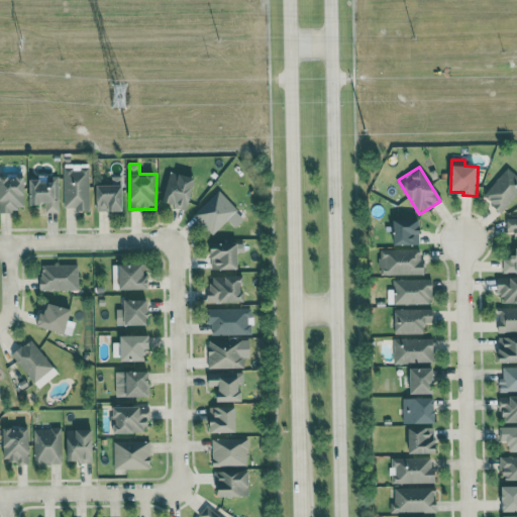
[(483,193),(500,211),(516,194),(516,175),(510,168),(483,193)]
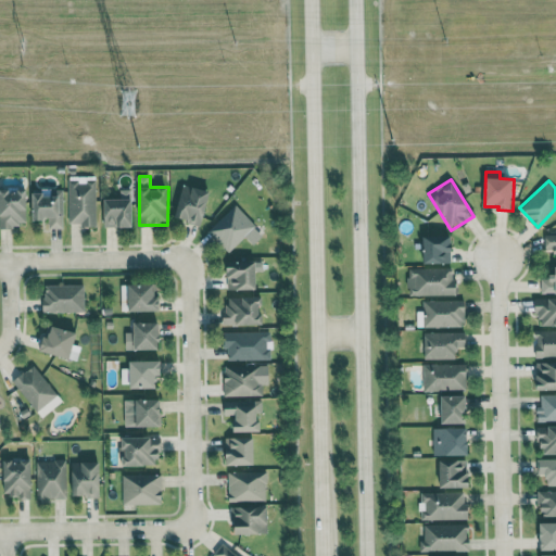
[(68,181),(68,223),(81,223),(81,227),(97,227),(97,181),(68,181)]
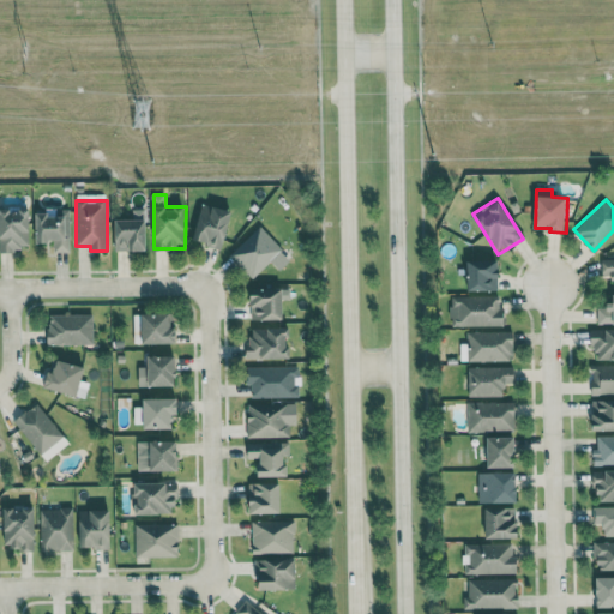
[(224,247),(232,211),(202,205),(194,241),(224,247)]
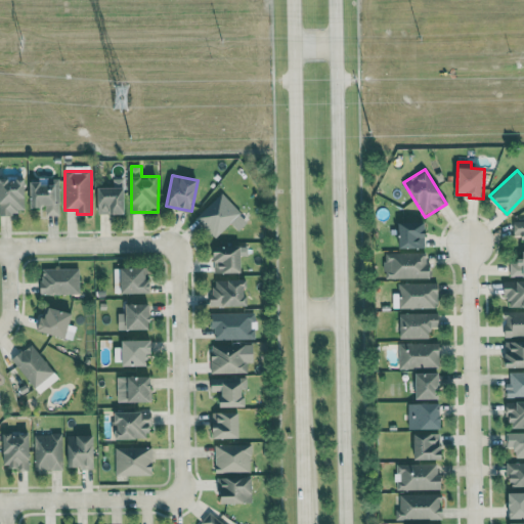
[(0,177),(0,215),(15,215),(15,210),(26,210),(26,178),(0,177)]
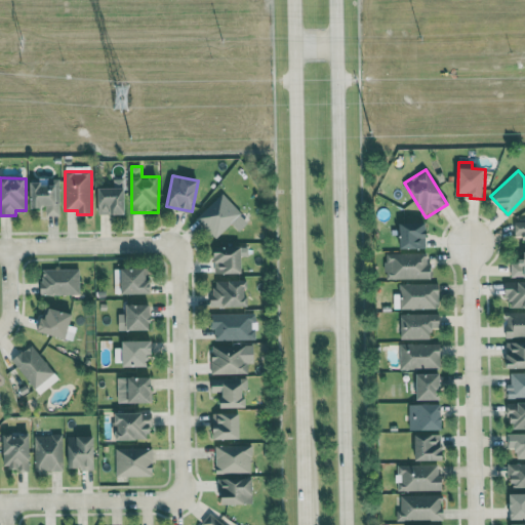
[(59,179),(48,179),(48,183),(31,183),(32,208),(46,208),(46,215),(61,215),(59,179)]
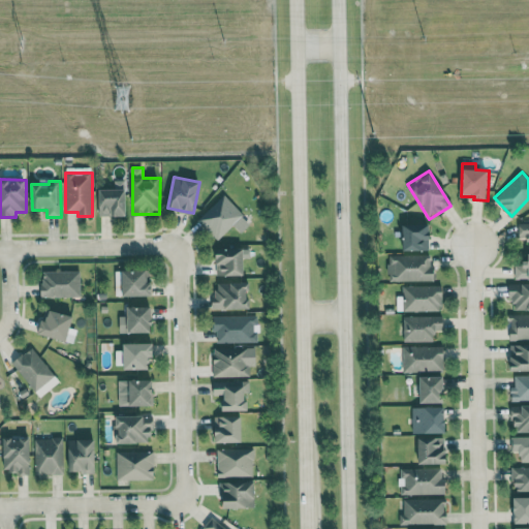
[(100,216),(127,216),(126,181),(115,181),(115,189),(100,189),(100,216)]
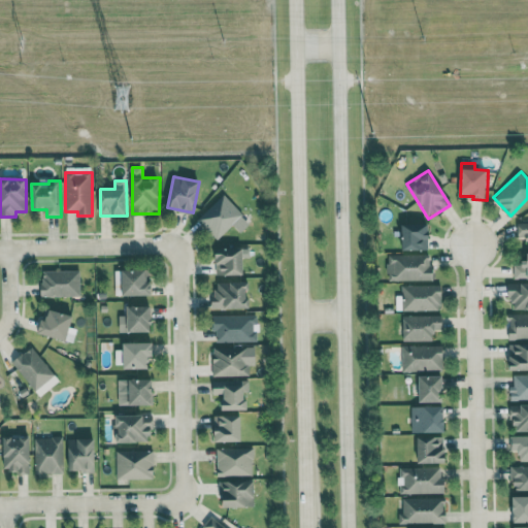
[(234,225),(241,232),(251,224),(224,194),(197,219),(217,240),(234,225)]
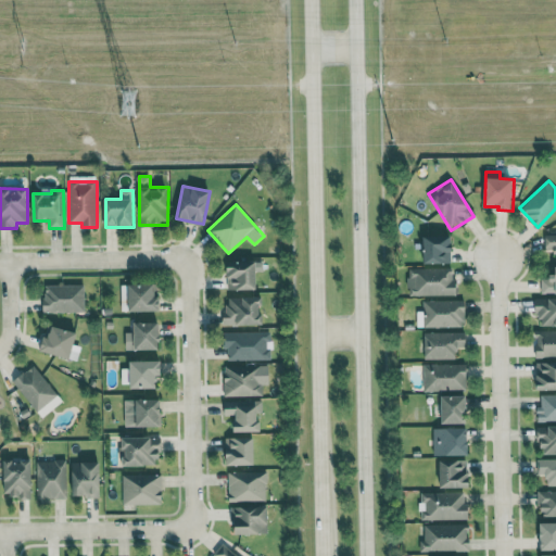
[(424,263),(452,264),(453,237),(425,236),(424,263)]
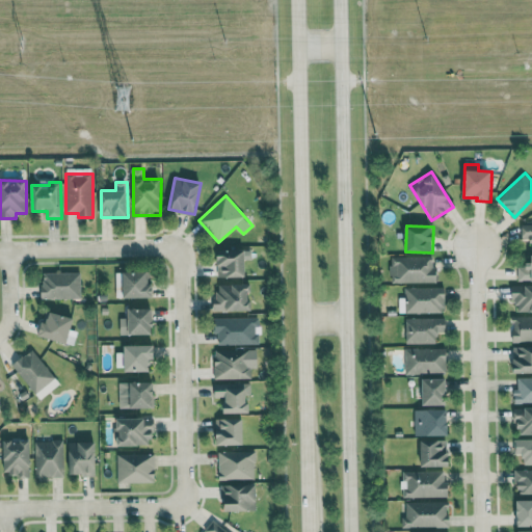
[(246,276),(246,250),(218,250),(218,277),(246,276)]
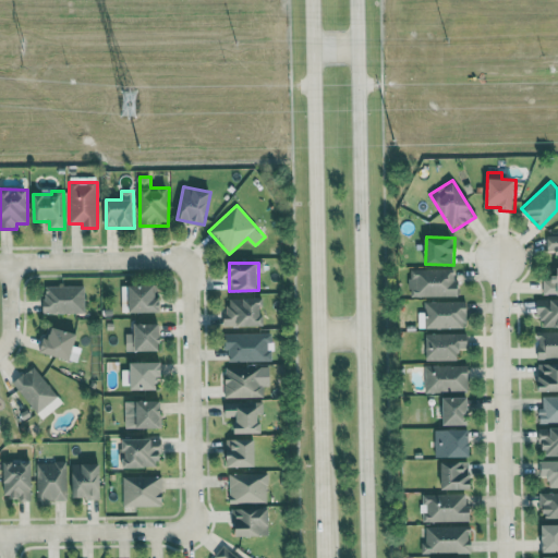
[(409,269),(409,296),(457,295),(457,269),(409,269)]
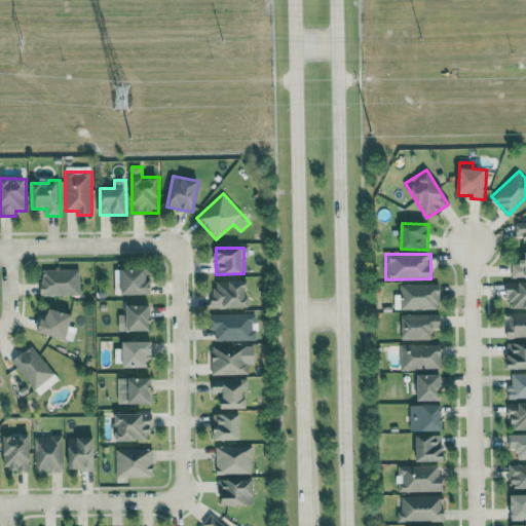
[(151,295),(150,268),(122,269),(123,295),(151,295)]
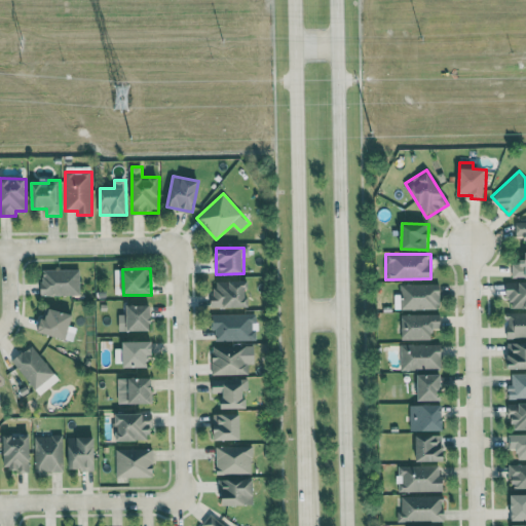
[(80,295),(80,269),(41,270),(42,296),(80,295)]
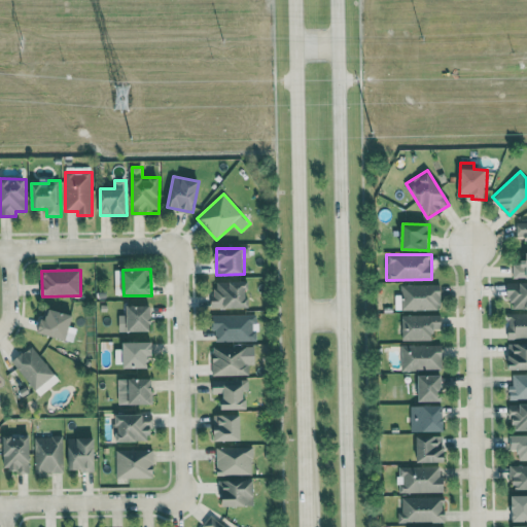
[(249,307),(248,281),(213,282),(214,308),(249,307)]
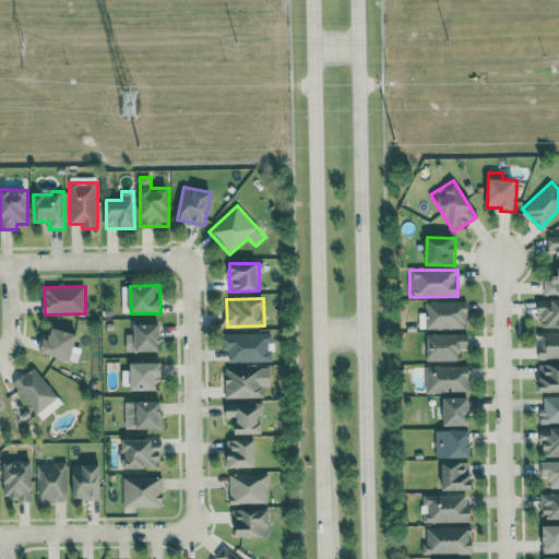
[(426,329),(467,329),(467,301),(425,302),(426,329)]
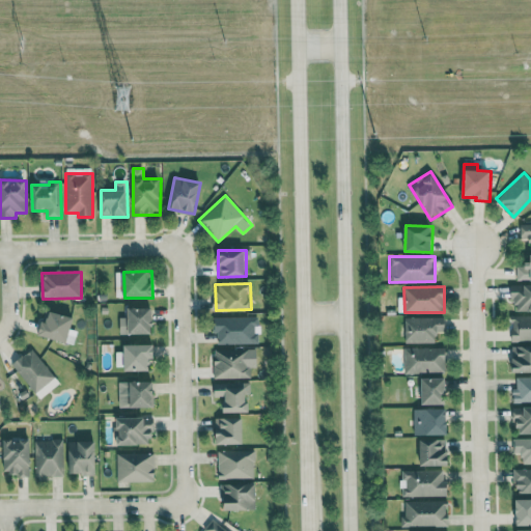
[(154,308),(127,309),(127,317),(120,317),(120,335),(154,334),(154,308)]
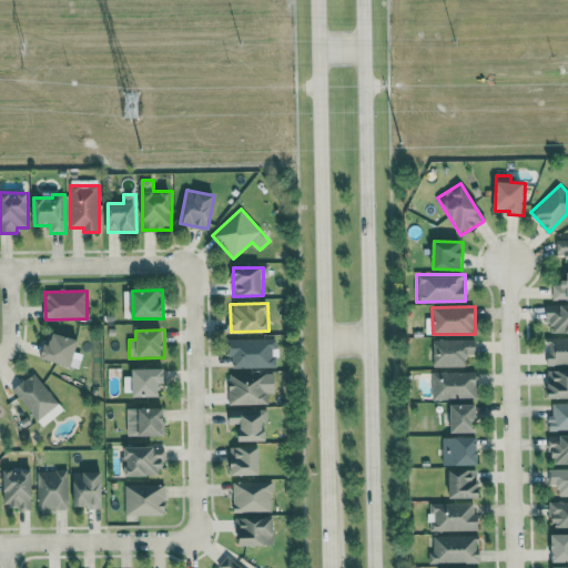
[(72,367),(81,341),(54,333),(50,346),(44,344),(40,357),(72,367)]
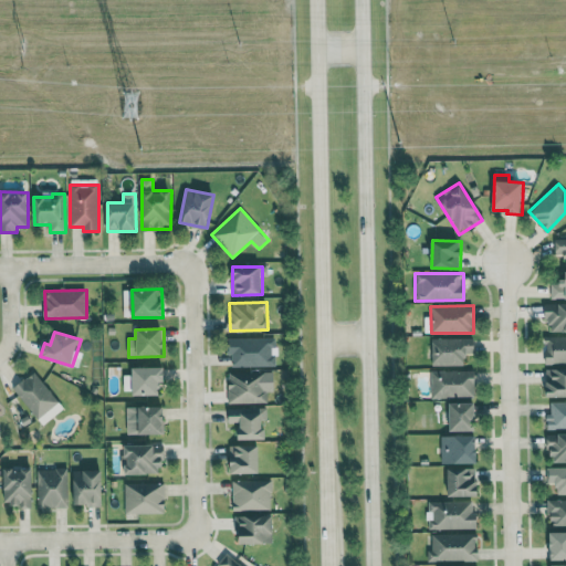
[(232,366),(272,366),(272,347),(275,347),(274,338),(228,338),(228,355),(232,355),(232,366)]
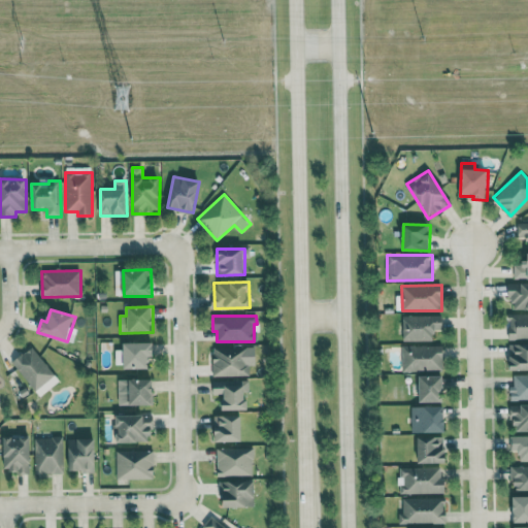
[(433,340),(433,332),(442,332),(442,316),(402,316),(402,341),(433,340)]
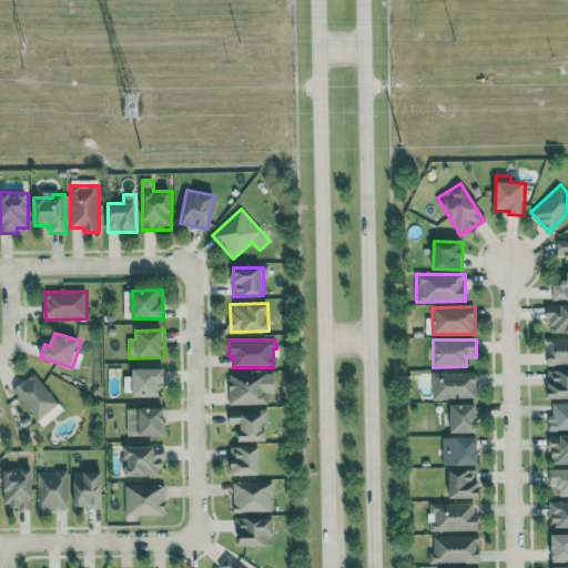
[(165,368),(132,369),(132,397),(161,396),(161,384),(166,384),(165,368)]
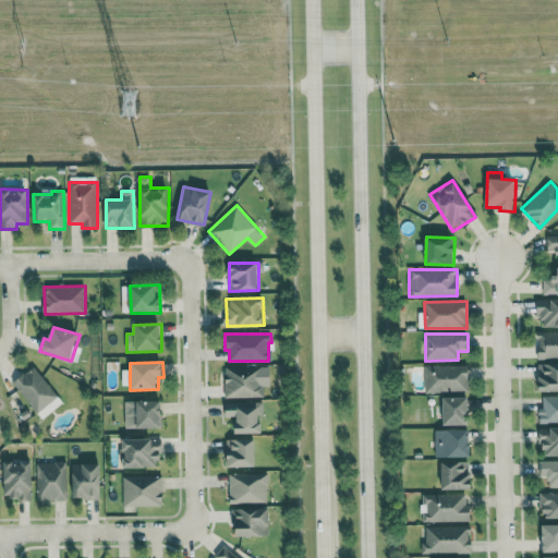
[(557,364),(538,365),(540,392),(557,391),(557,364)]
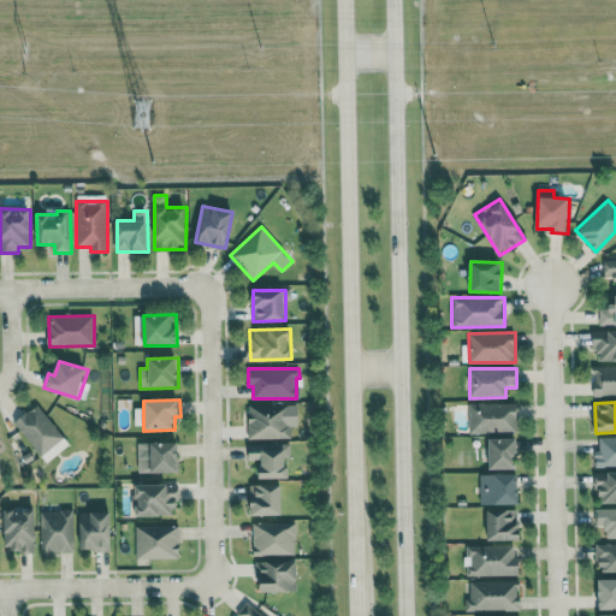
[(469,404),(469,433),(517,433),(517,403),(469,404)]
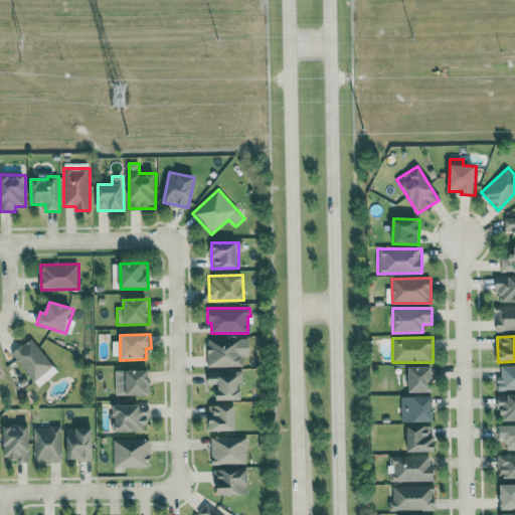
[(57,373),(33,338),(13,352),(37,387),(57,373)]
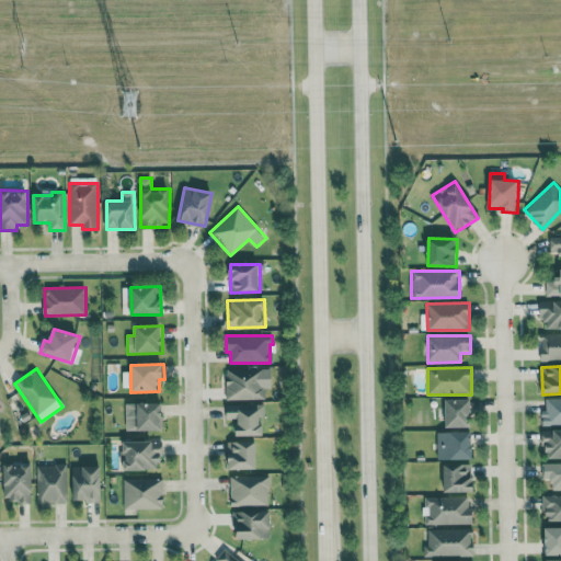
[(272,388),(271,368),(226,369),(227,400),(265,399),(265,388),(272,388)]
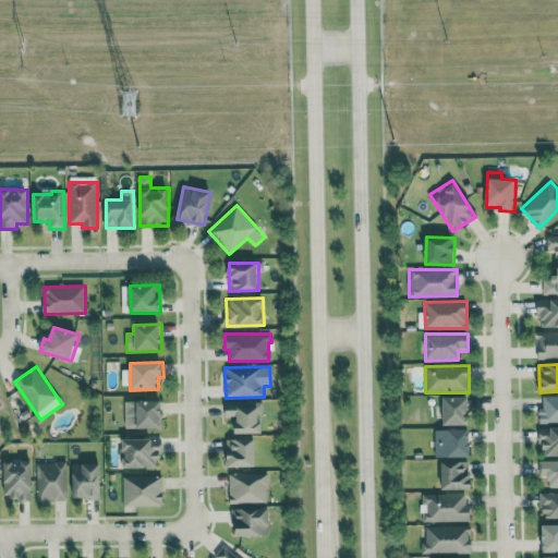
[(469,398),(445,398),(446,426),(470,425),(469,398)]
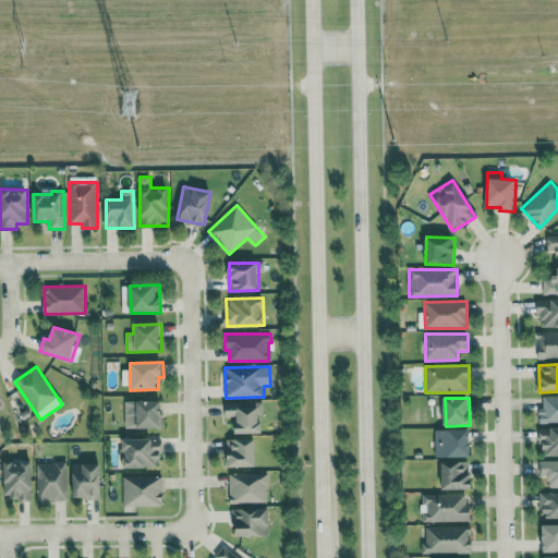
[(162,401),(125,402),(125,428),(164,428),(162,401)]
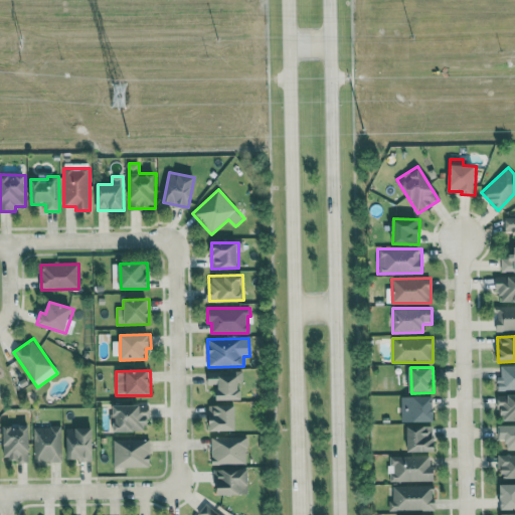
[(243,370),(207,371),(207,386),(218,385),(218,400),(241,400),(241,382),(243,382),(243,370)]
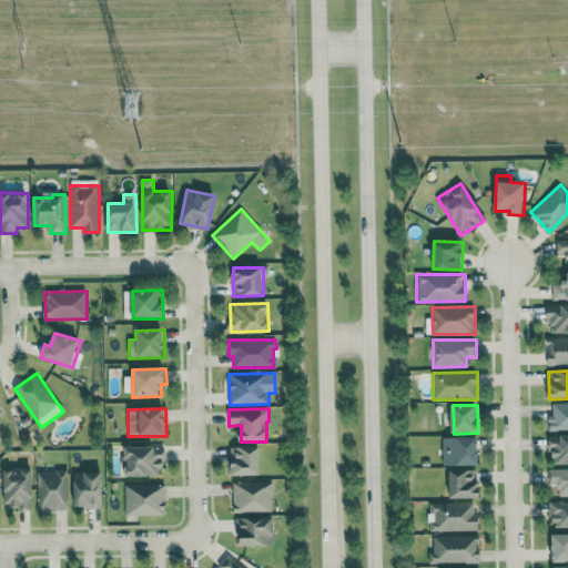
[(479,437),(443,438),(443,466),(480,465),(479,437)]
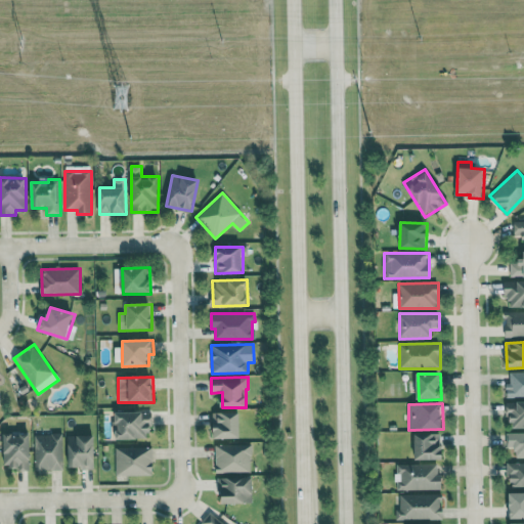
[(115,413),(115,439),(151,438),(150,412),(115,413)]
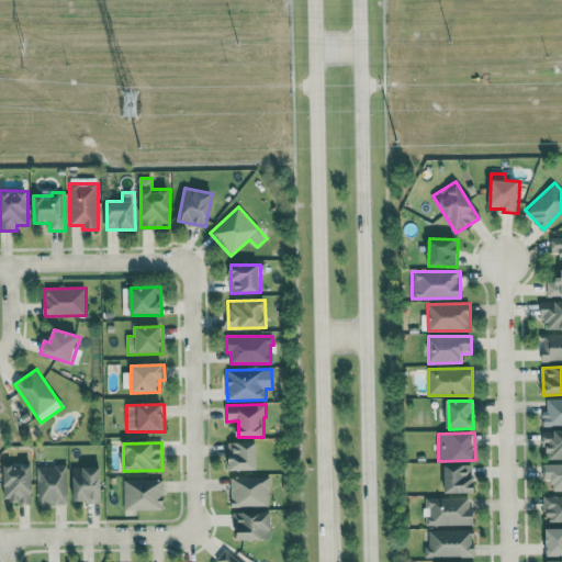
[(228,442),(228,471),(259,470),(258,442),(228,442)]
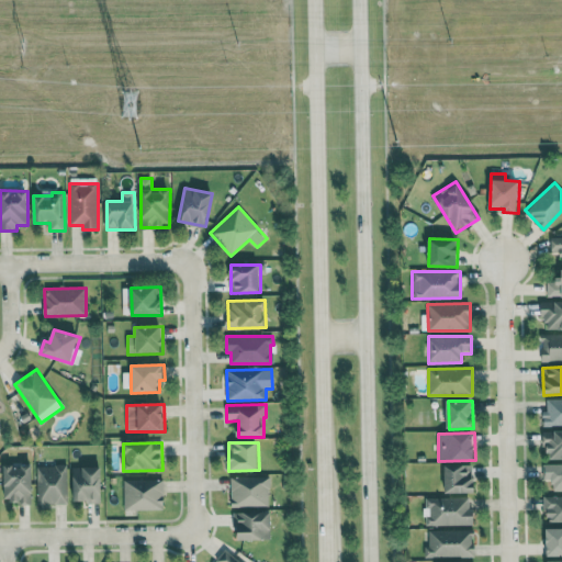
[(3,502),(32,503),(33,465),(4,464),(3,502)]
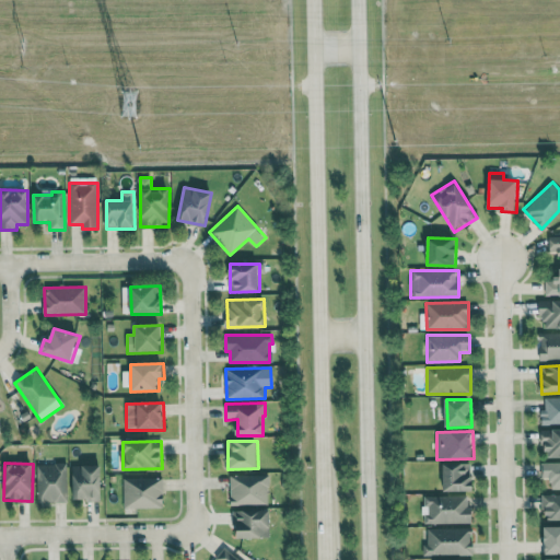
[(67,463),(36,464),(37,503),(68,502),(67,463)]
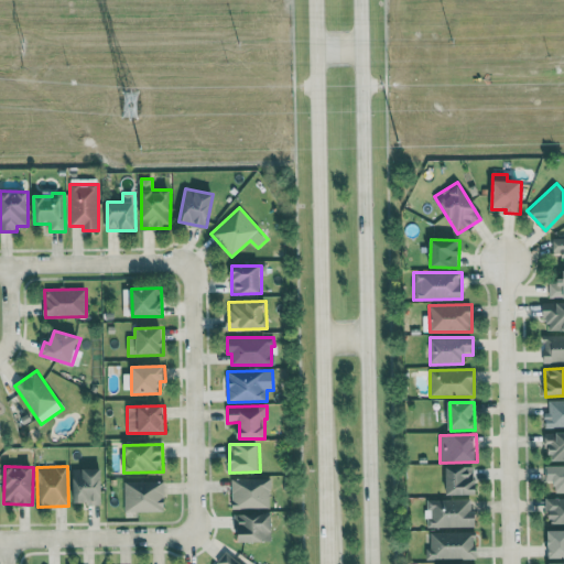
[(476,466),(447,467),(447,496),(476,495),(476,466)]
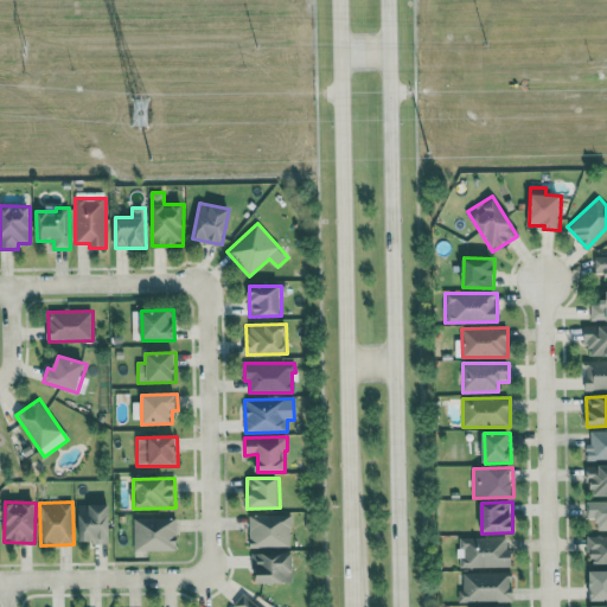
[(112,505),(80,504),(78,543),(110,544),(112,505)]
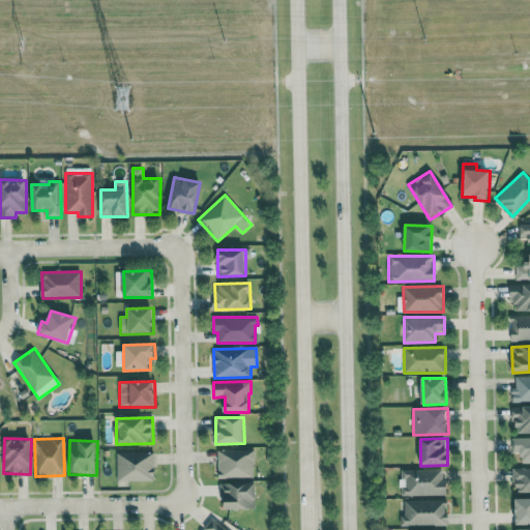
[(255,477),(254,449),(217,449),(218,478),(255,477)]
